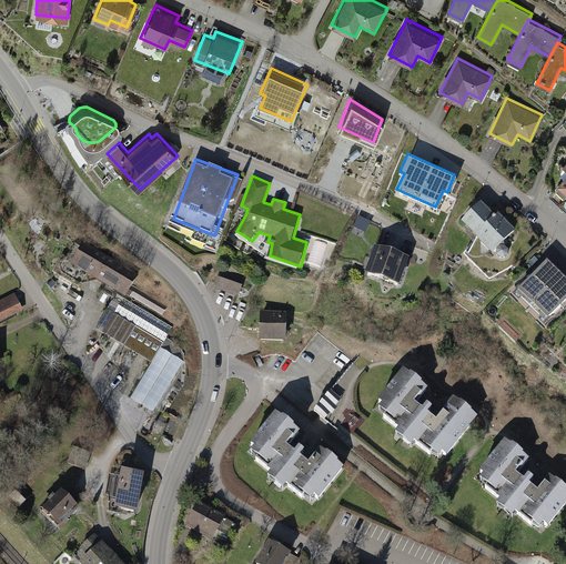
[(495,214),(482,201),(463,220),(475,233),(494,251),(517,228),(499,210),(495,214)]
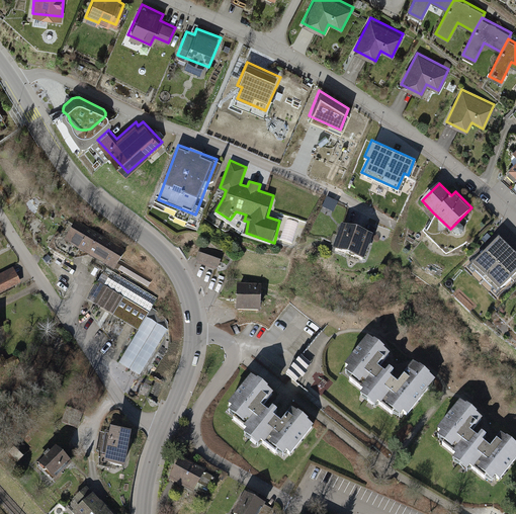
[(127,247),(75,220),(64,241),(147,285),(151,277),(119,261),(127,247)]
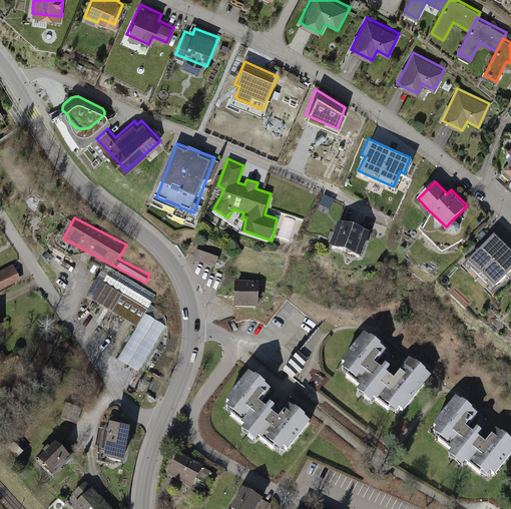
[(371,230),(340,221),(332,245),(364,255),(371,230)]
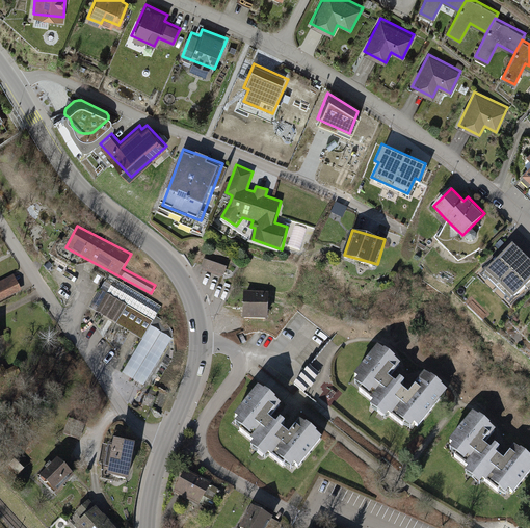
[(528,255),(511,239),(482,270),(499,286),(528,255)]
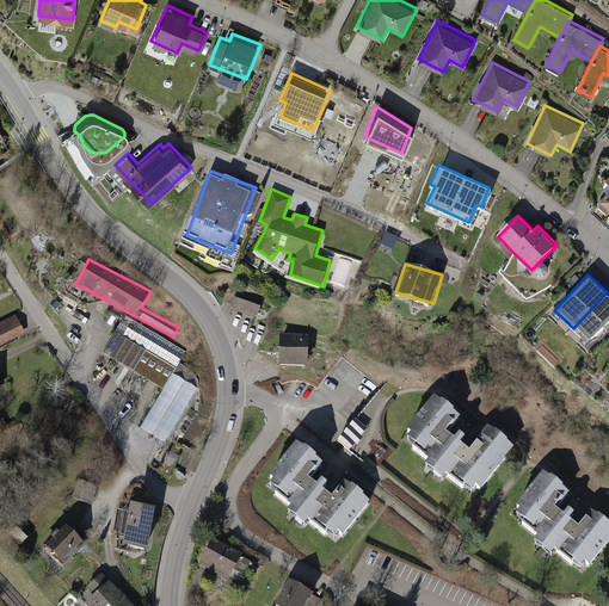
[(263,296),(235,288),(231,307),(257,315),(263,296)]
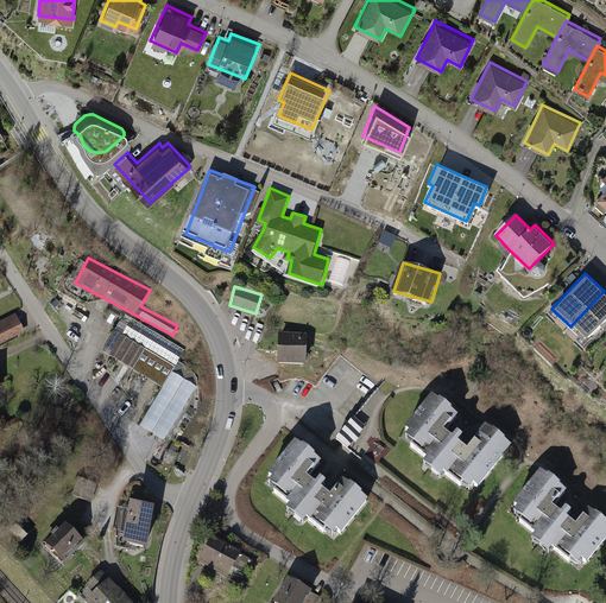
[(605,324),(605,292),(604,291),(570,327),(588,343),(605,324)]
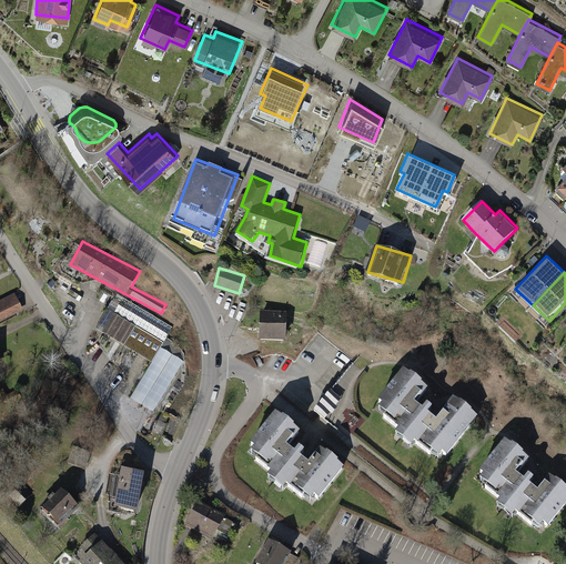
[(171,324),(110,290),(90,324),(152,359),(171,324)]
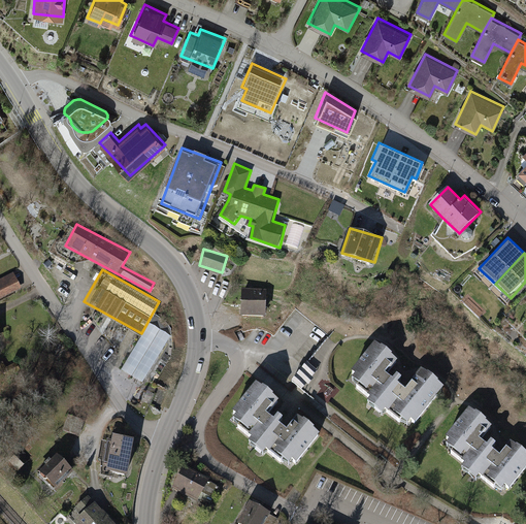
[(12,271),(0,276),(0,294),(19,286),(12,271)]
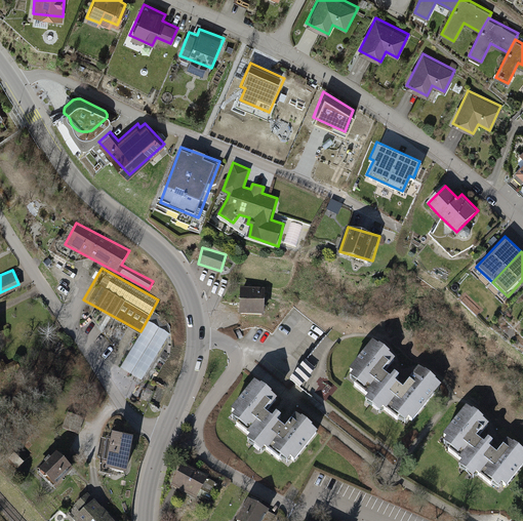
[(265,286),(240,285),(239,313),(264,314),(265,286)]
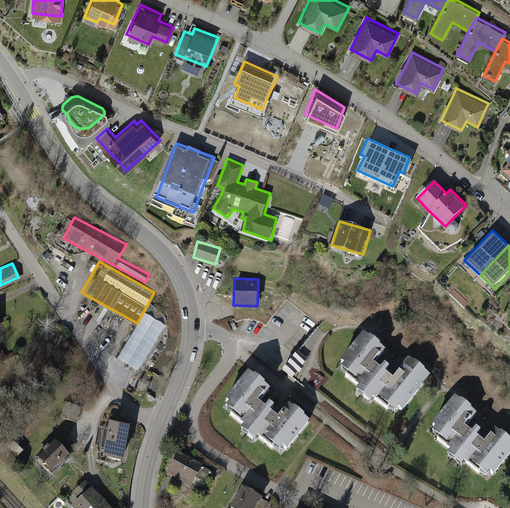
[(388,347),(366,330),(340,364),(361,380),(356,388),(376,403),(382,396),(402,412),(430,375),(406,357),(394,373),(378,361),(388,347)]
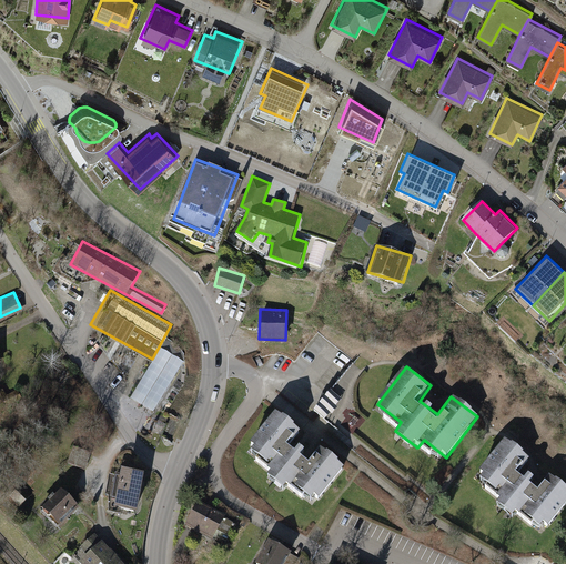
[(326,412),(337,392),(324,385),(313,405),(326,412)]
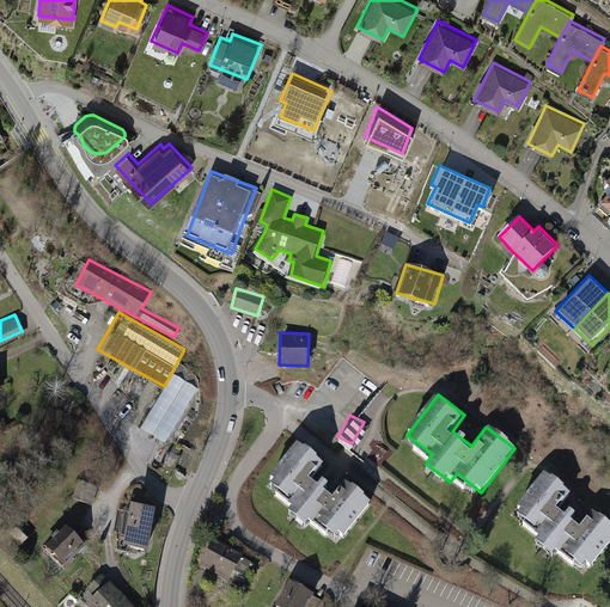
[(325,463),(300,442),(268,482),(291,500),(285,508),(310,528),(315,522),(340,541),(372,501),(346,479),(334,495),(312,478),(325,463)]
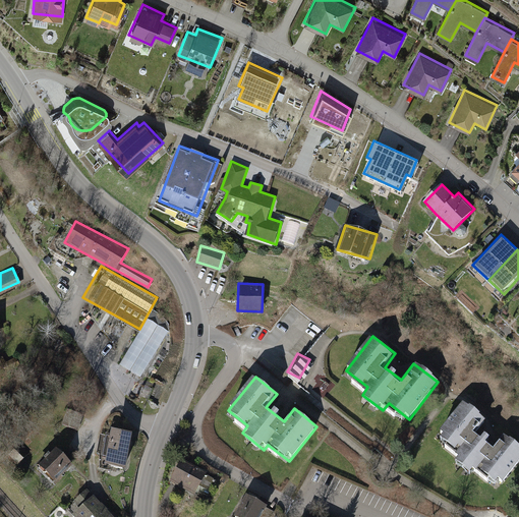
[(486,418),(464,402),(439,435),(460,451),(453,459),(472,473),(478,465),(502,483),(518,460),(518,444),(505,434),(494,448),(475,434),(486,418)]
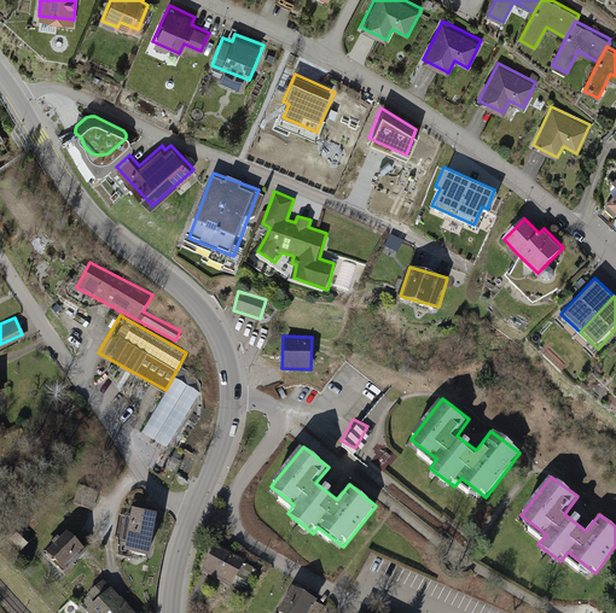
[(98,490),(79,483),(71,501),(91,509),(98,490)]
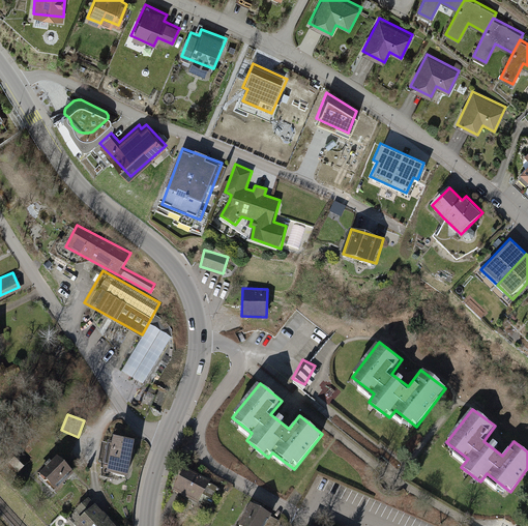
[(129,437),(109,434),(103,470),(122,473),(129,437)]
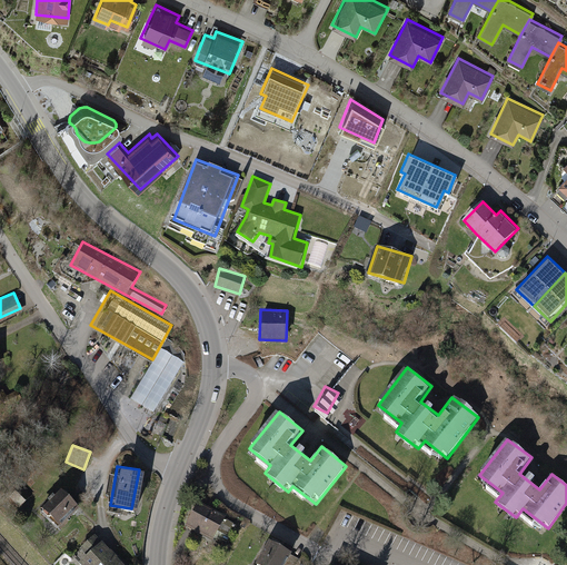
[(65,488),(45,507),(59,523),(79,504),(65,488)]
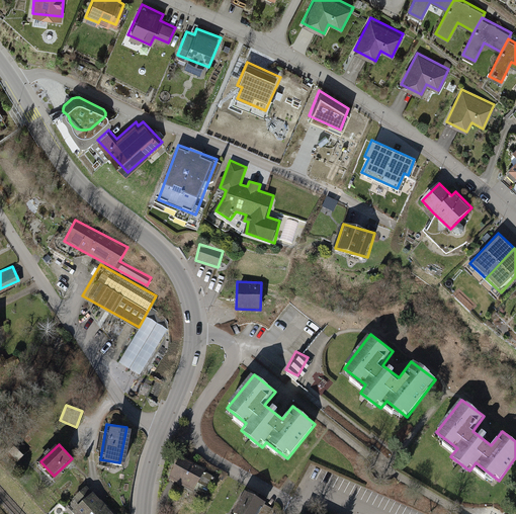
[(203,466),(180,454),(169,478),(191,489),(203,466)]
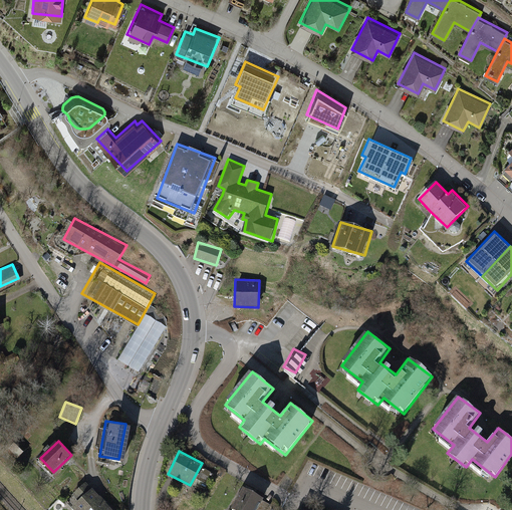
[(114,509),(84,480),(71,493),(78,500),(71,507),(74,509),(114,509)]
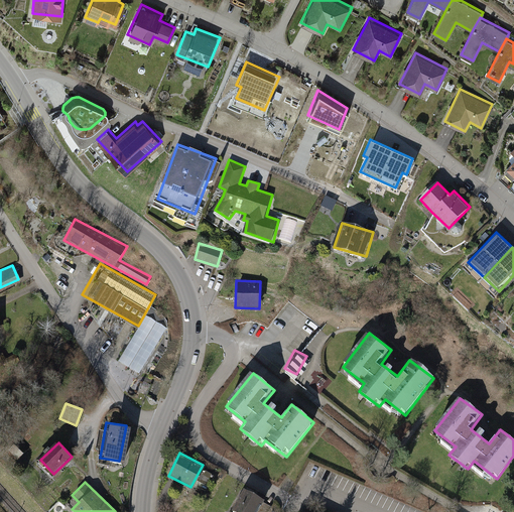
[(256,511),(264,499),(245,488),(232,509),(236,511),(256,511)]
